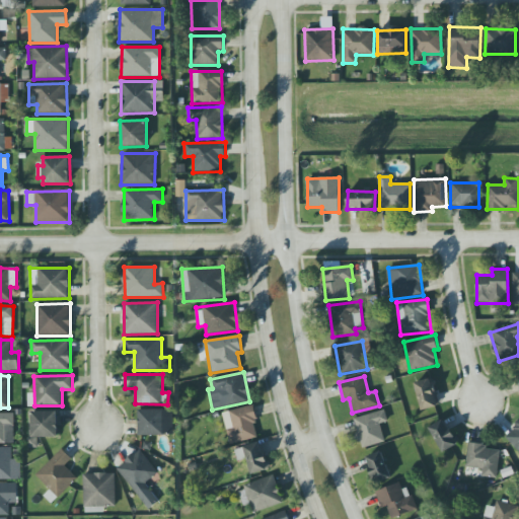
[(415,382),(421,411),(438,406),(432,379),(415,382)]
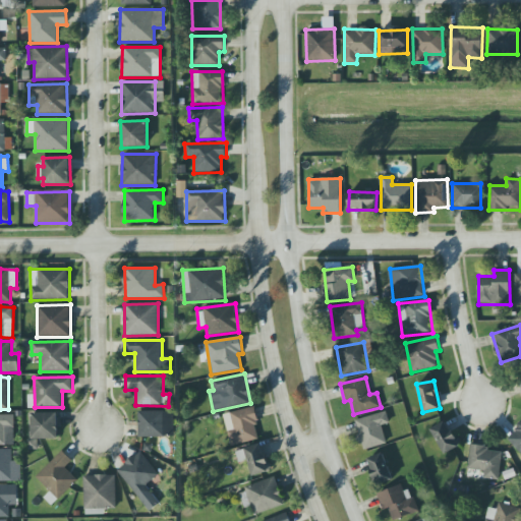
[(258,439),(254,424),(258,423),(254,406),(223,415),(231,447),(258,439)]
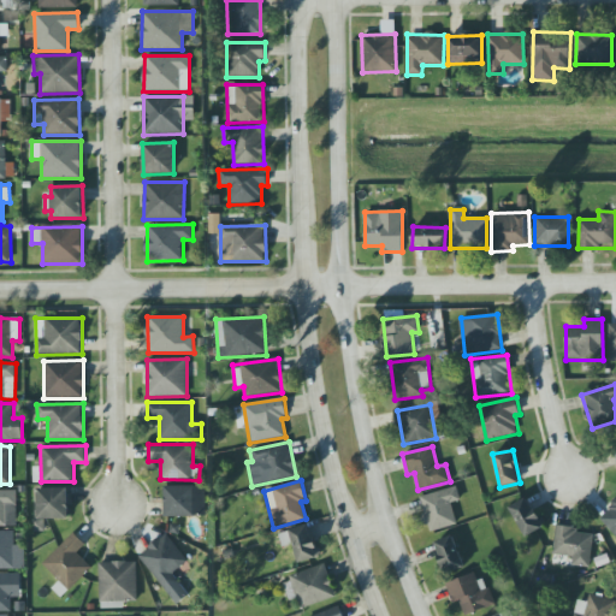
[(165,486),(165,517),(206,516),(206,486),(165,486)]
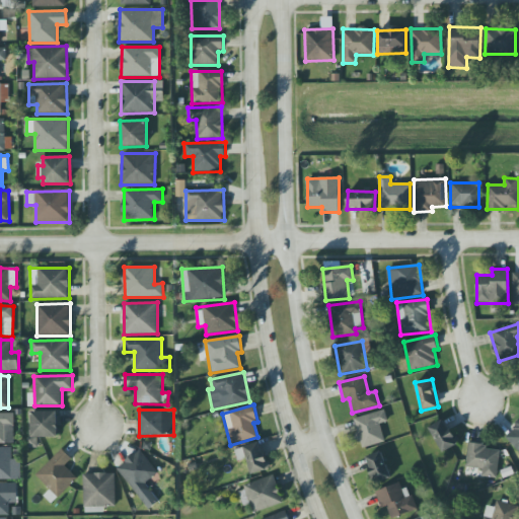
[(58,411),(31,412),(31,439),(28,439),(28,448),(36,447),(36,438),(59,437),(58,411)]
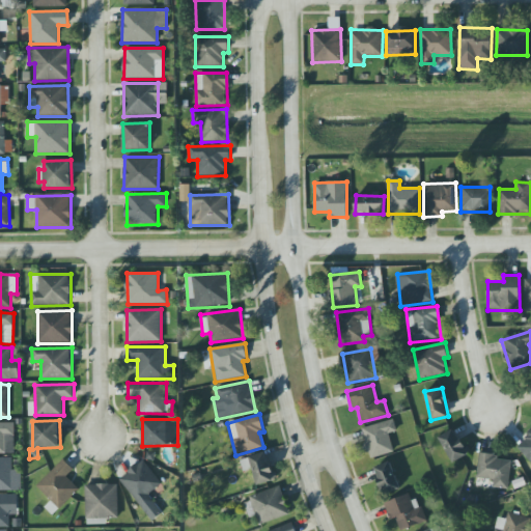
[(389,434),(396,431),(394,420),(362,428),(369,459),(394,452),(389,434)]
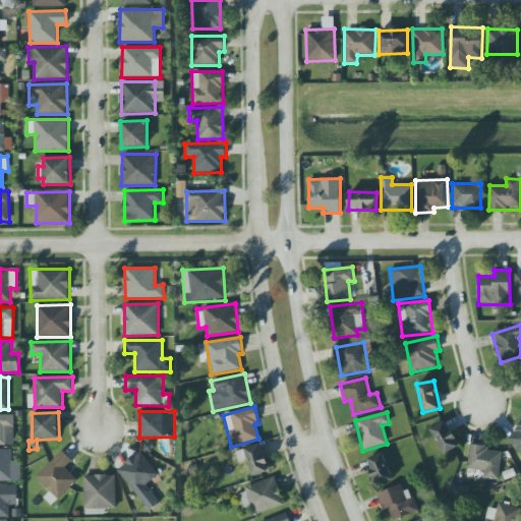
[(0,445),(14,445),(14,414),(0,414),(0,445)]
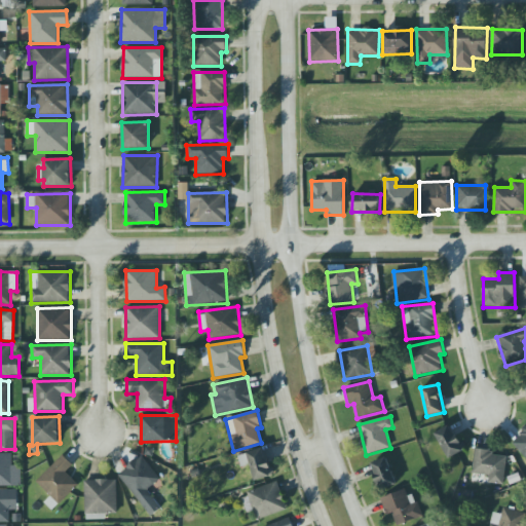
[(436,433),(446,459),(462,452),(452,425),(436,433)]
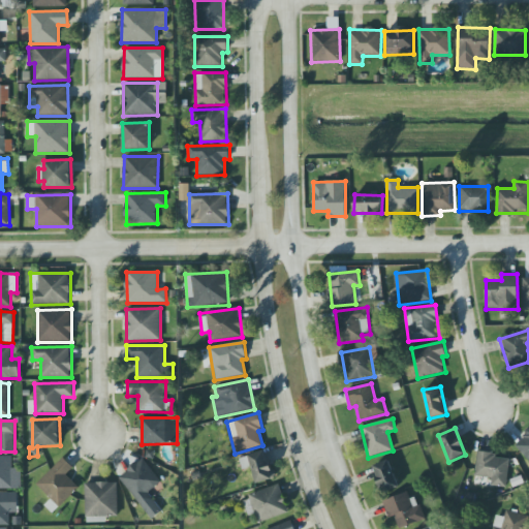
[(528,430),(514,445),(528,462),(528,430)]
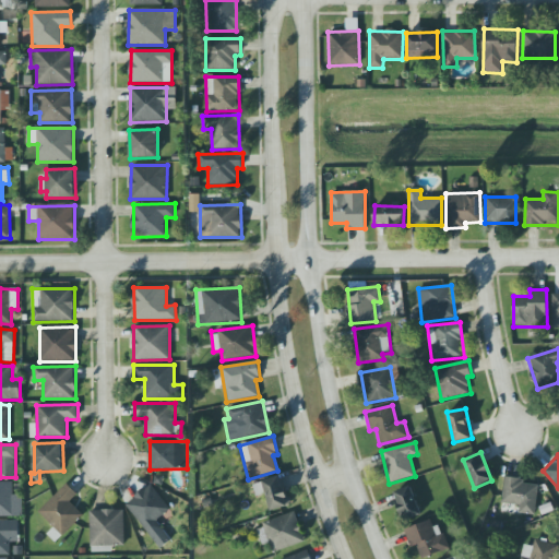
[(265,494),(271,512),(290,506),(281,476),(253,485),(257,496),(265,494)]
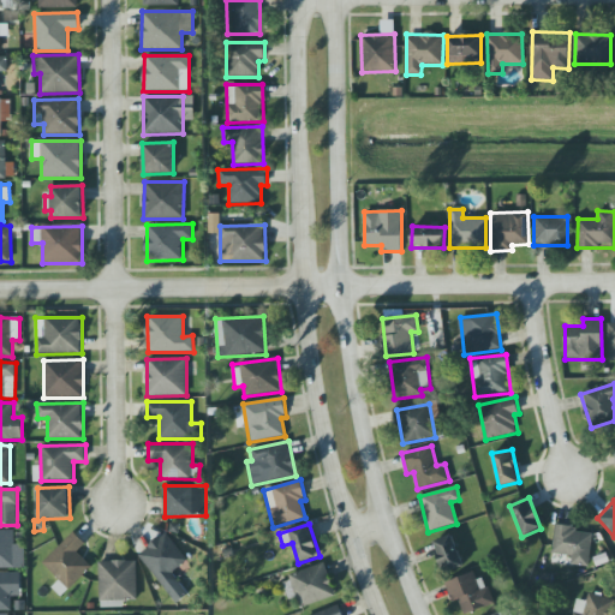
[(571,556),(569,565),(589,567),(592,531),(555,527),(551,554),(571,556)]
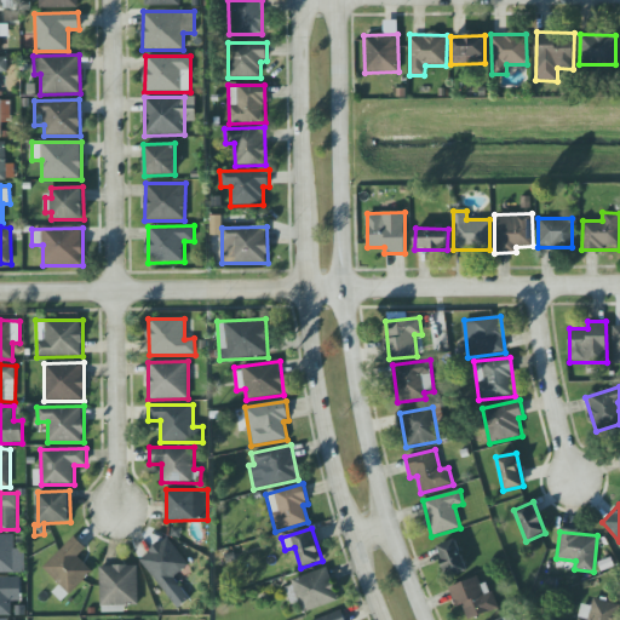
[(15,534),(0,534),(0,573),(26,573),(24,549),(15,549),(15,534)]
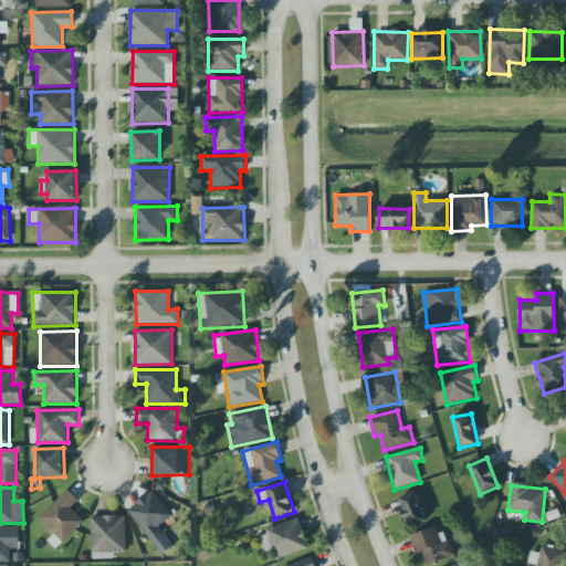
[(39,519),(64,543),(84,522),(71,509),(79,501),(67,490),(39,519)]
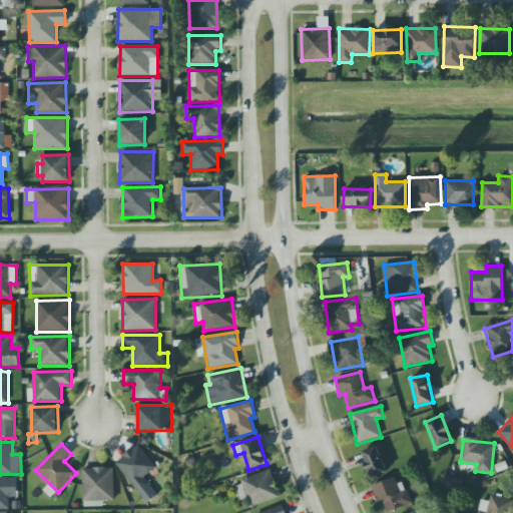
[(156,468),(139,444),(115,461),(146,504),(157,496),(143,477),(156,468)]
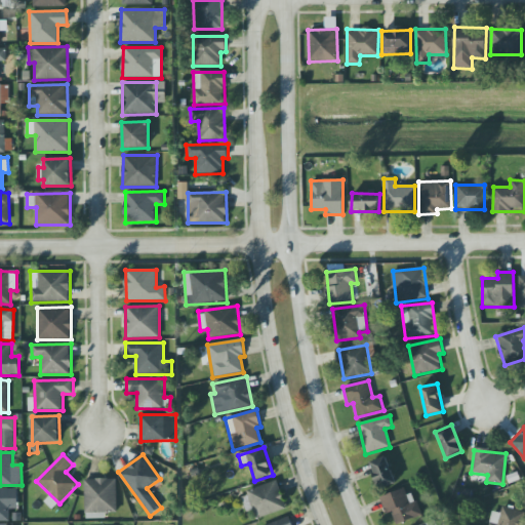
[(395,484),(388,457),(370,461),(377,488),(395,484)]
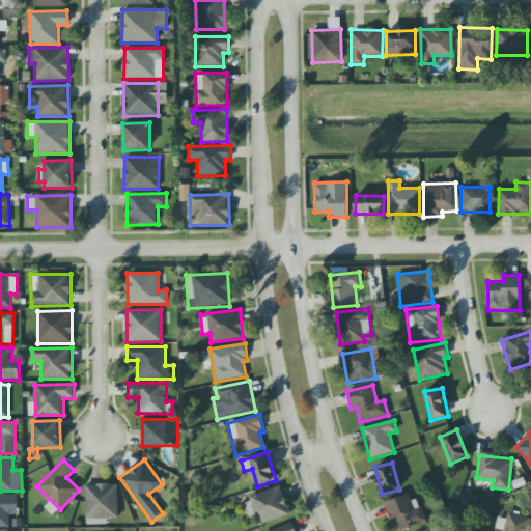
[(85,485),(86,519),(118,519),(117,484),(85,485)]
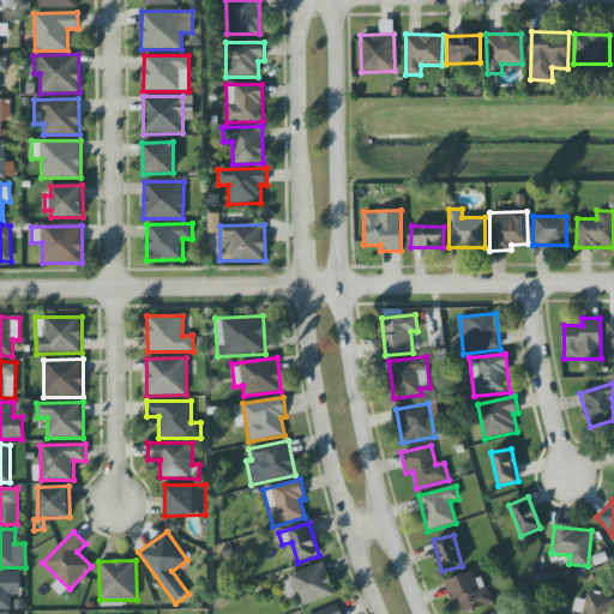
[(289,573),(300,607),(333,596),(324,563),(289,573)]
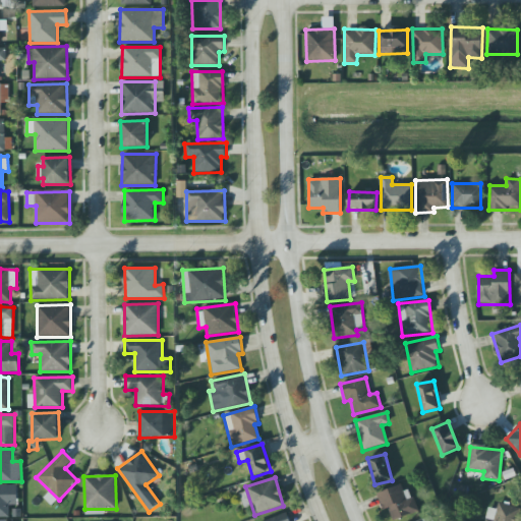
[(377,494),(384,512),(389,509),(393,520),(416,512),(405,483),(377,494)]
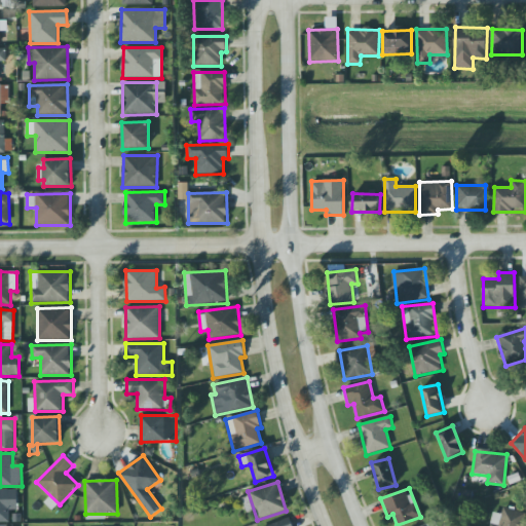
[(17,511),(17,489),(0,489),(0,522),(10,522),(9,511),(17,511)]
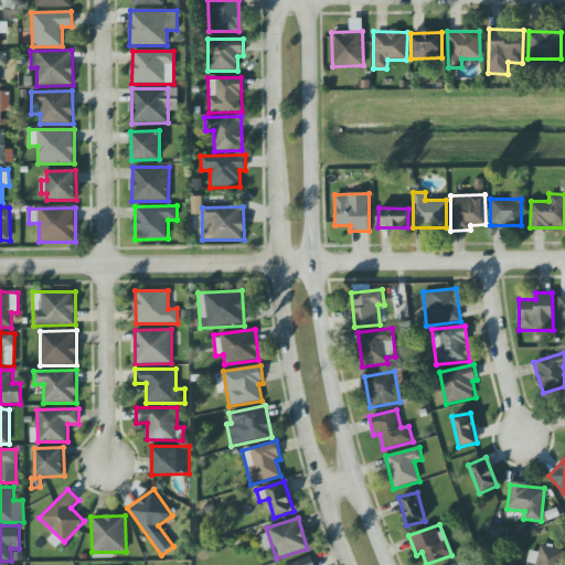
[(530,551),(525,564),(562,564),(564,554),(564,551),(541,545),(539,553),(530,551)]
